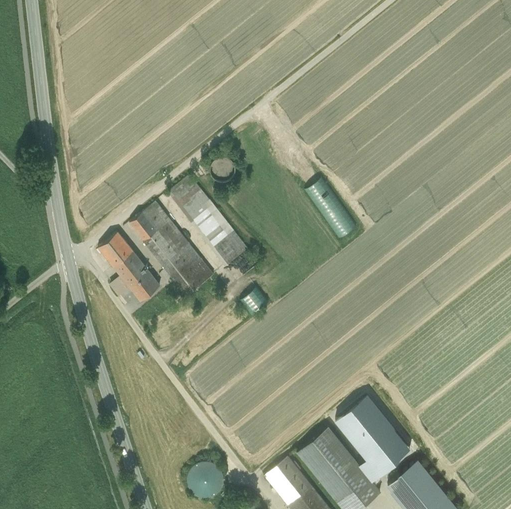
[(189,176),(170,191),(228,265),(241,255),(203,206),(209,201),(189,176)]
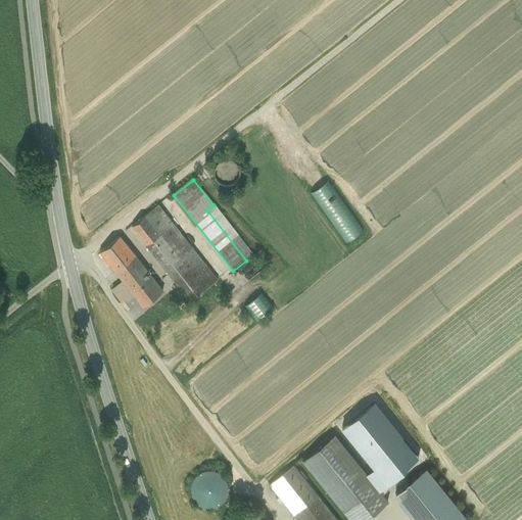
[(330,185),(311,198),(352,255),(372,242),(330,185)]
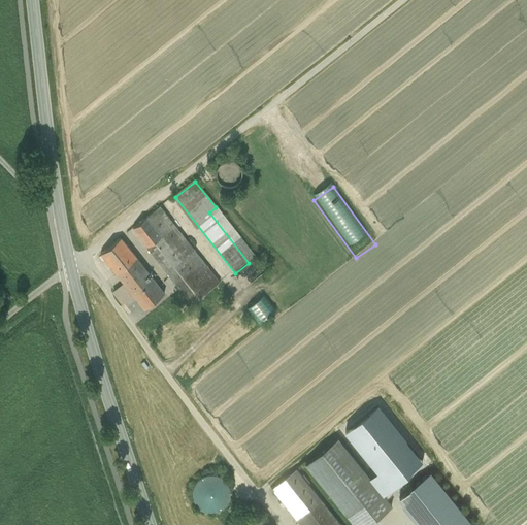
[(160,208),(134,230),(149,249),(147,250),(193,306),(221,285),(160,208)]
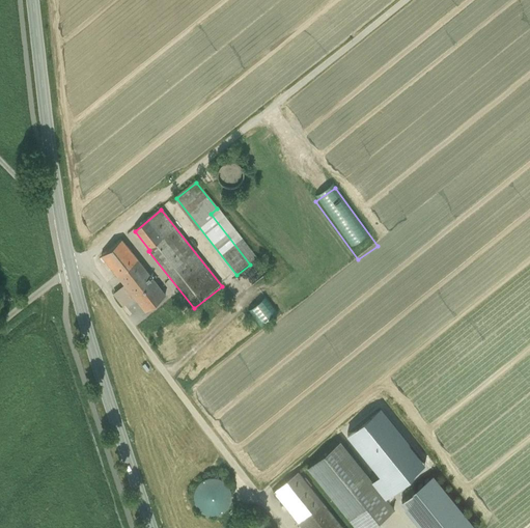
[(122,242),(102,257),(124,286),(115,295),(124,307),(135,299),(146,313),(166,298),(122,242)]
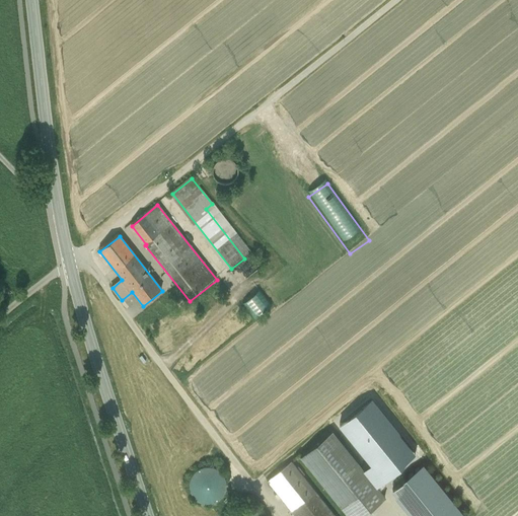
[(260,279),(239,295),(259,320),(280,304),(260,279)]
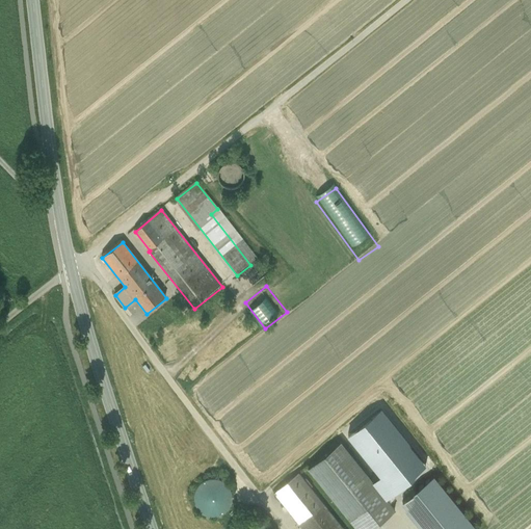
[(341,444),(309,470),(356,528),(373,528),(396,511),(341,444)]
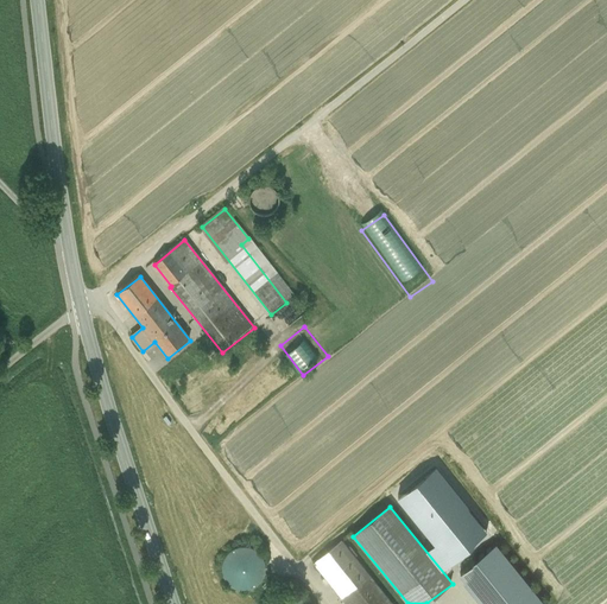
[(269,578),(250,542),(219,559),(238,595),(269,578)]
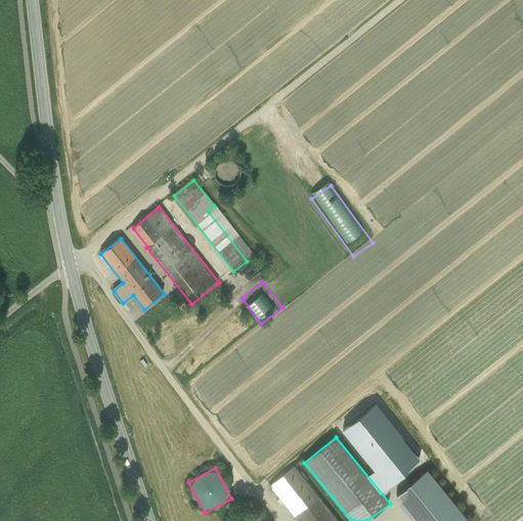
[(338,520),(295,468),(270,487),(297,520),(338,520)]
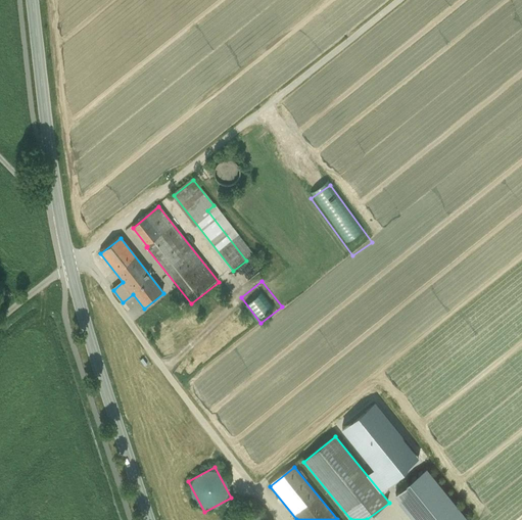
[(468,519),(428,470),(396,497),(415,519),(468,519)]
